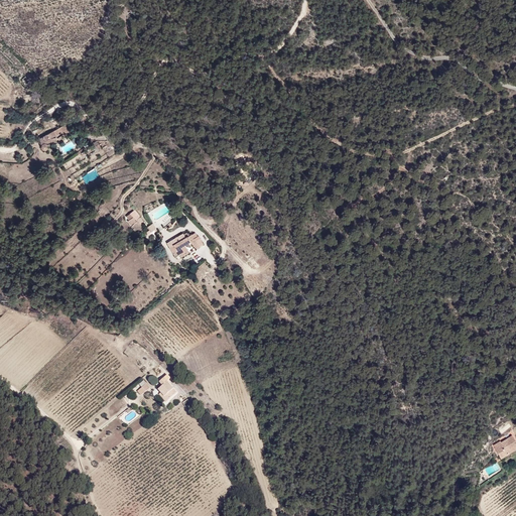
[(75,136),(67,125),(35,142),(51,153),(75,136)]
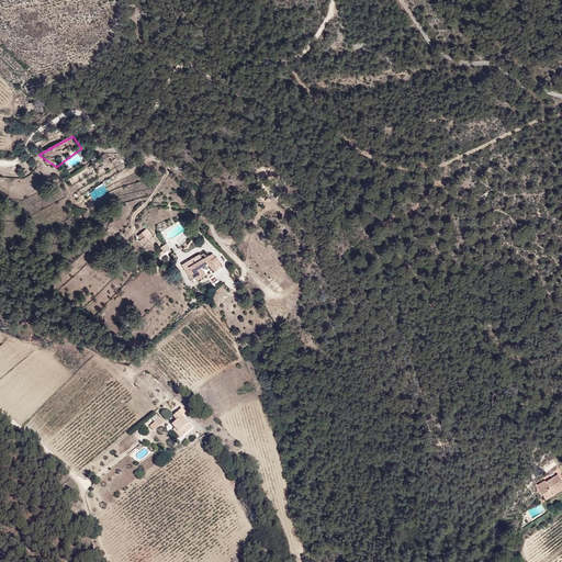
[(179,221),(160,232),(170,248),(189,237),(179,221)]
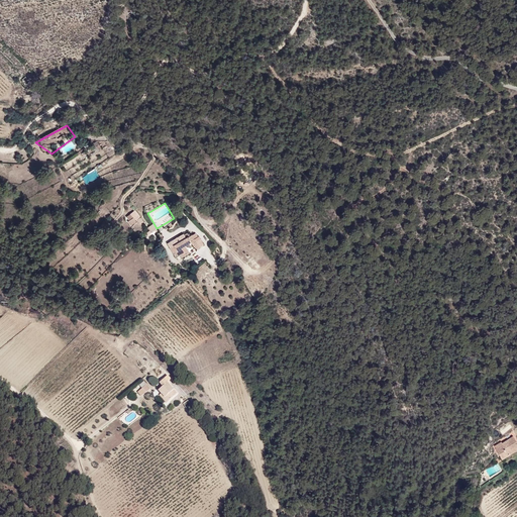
[(143,222),(134,210),(126,217),(129,220),(127,221),(130,226),(137,221),(140,224),(143,222)]
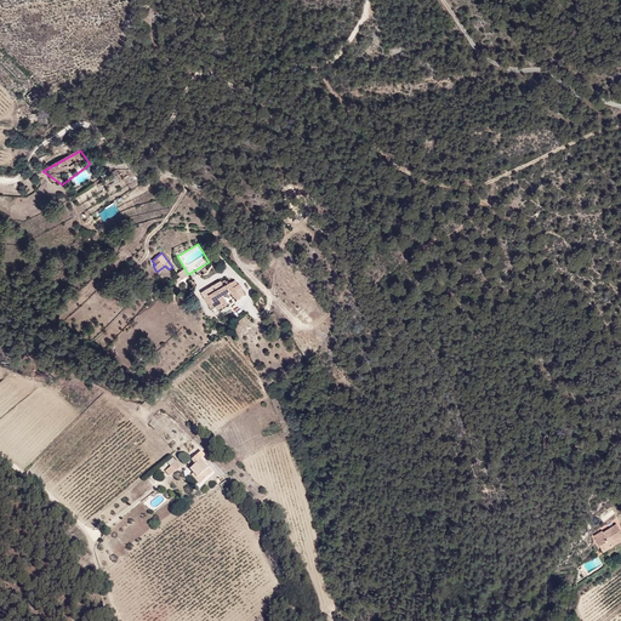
[(176,256),(172,258),(178,269),(183,267),(176,256)]
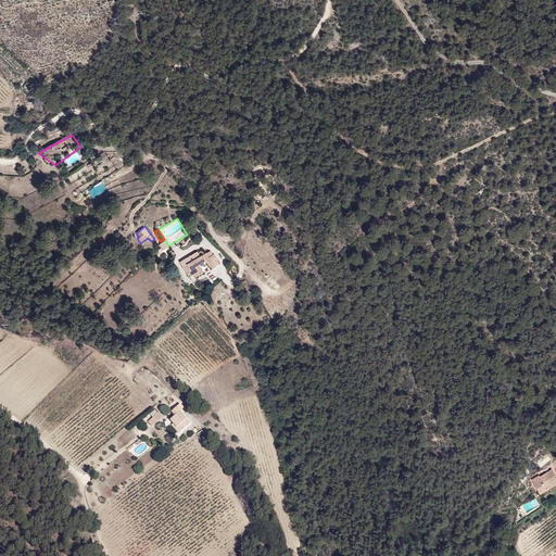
[(163,251),(168,247),(165,241),(159,245),(163,251)]
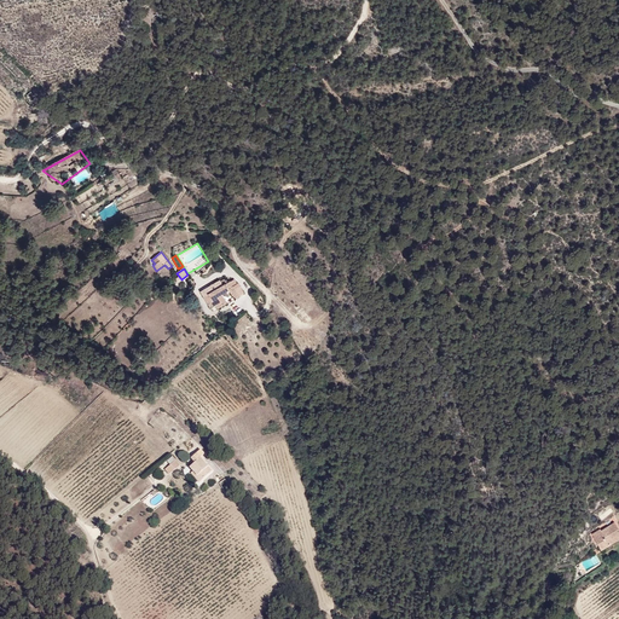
[(247,293),(237,276),(203,294),(215,313),(247,293)]
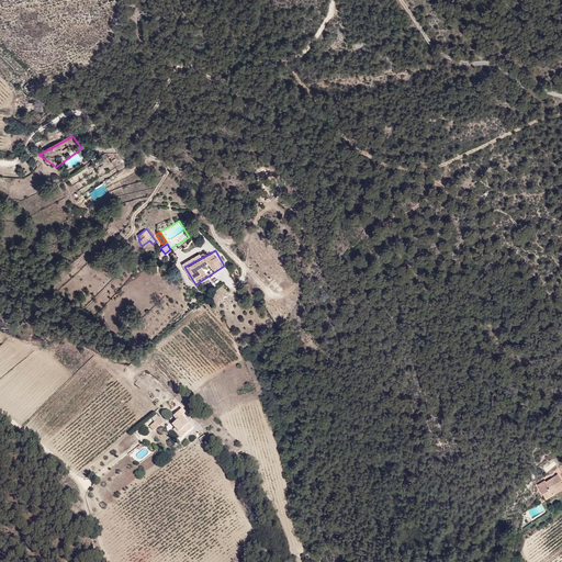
[(155,433),(165,426),(158,416),(148,426),(155,433)]
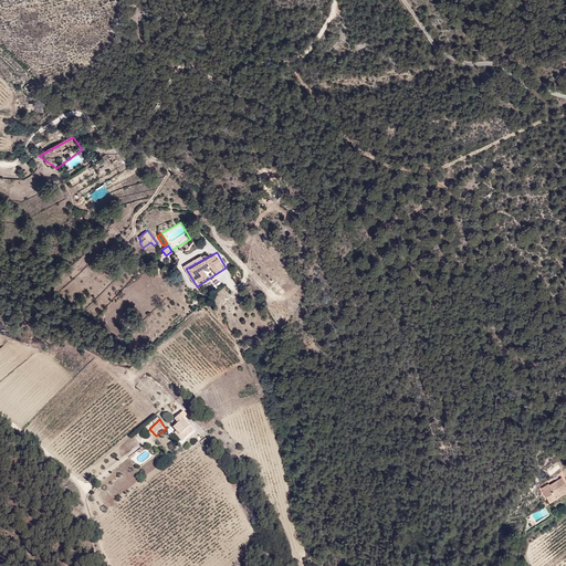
[(549,484),(541,489),(549,504),(565,493),(565,483),(563,478),(549,485),(549,484)]
